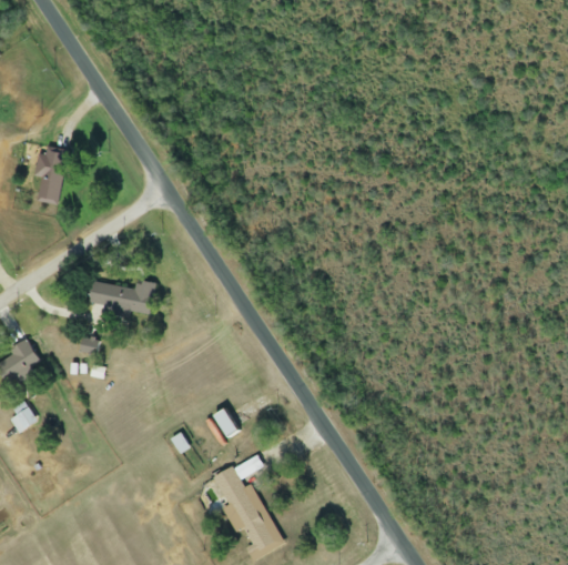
[(67,148),(46,144),(38,202),(59,204),(67,148)]
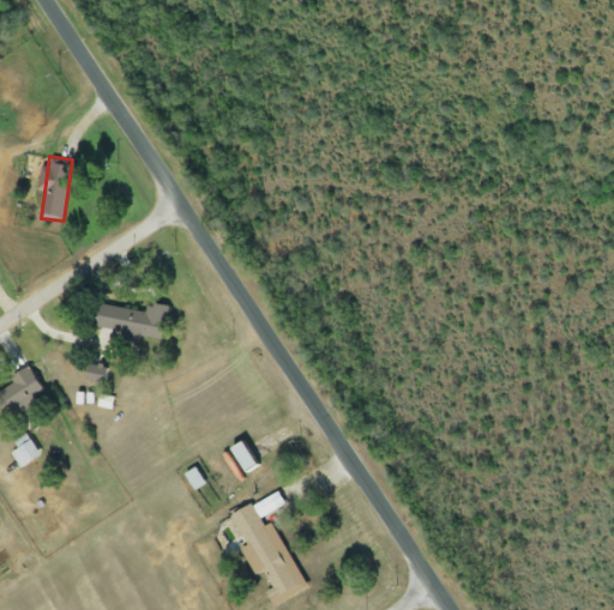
[(98,303),(95,327),(162,339),(168,305),(148,301),(146,310),(98,303)]
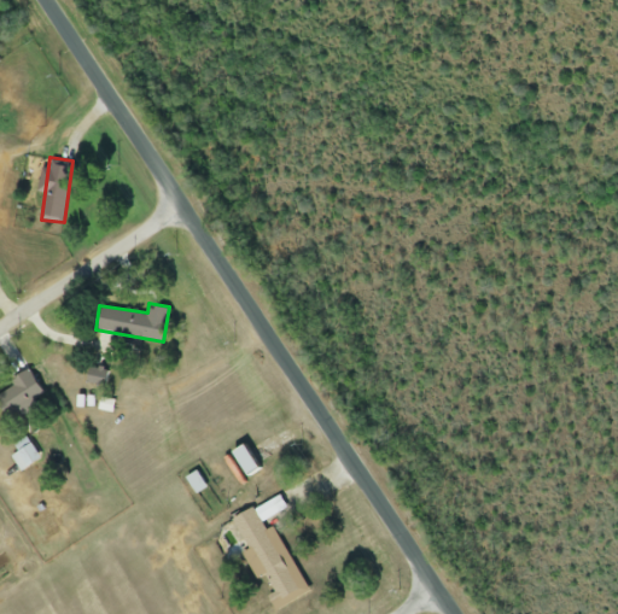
[(38,403),(35,398),(45,391),(28,369),(0,389),(0,402),(13,420),(38,403)]
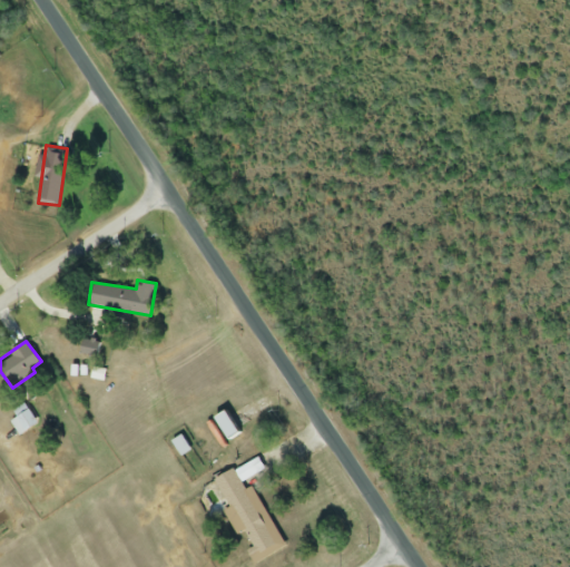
[(12,421),(20,433),(37,421),(23,402),(13,410),(19,417),(12,421)]
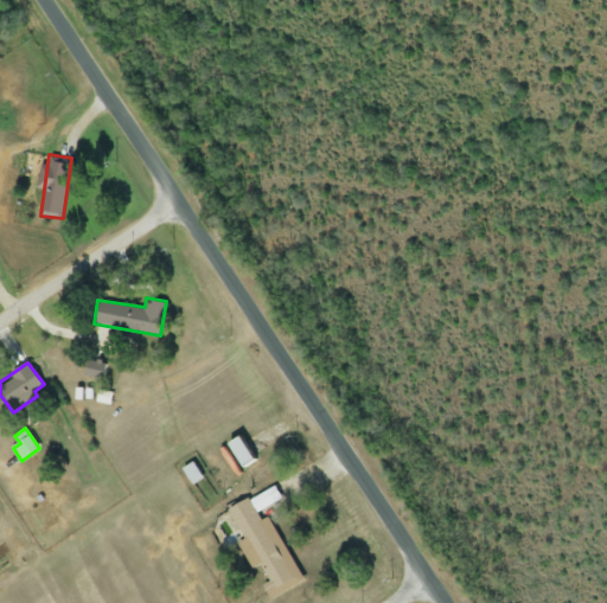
[(254,460),(242,436),(230,442),(242,466),(254,460)]
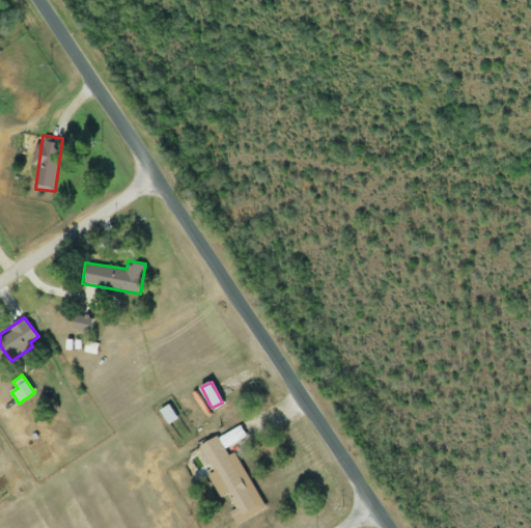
[(235,451),(228,454),(218,435),(200,444),(214,472),(210,475),(235,525),(266,509),(235,451)]
